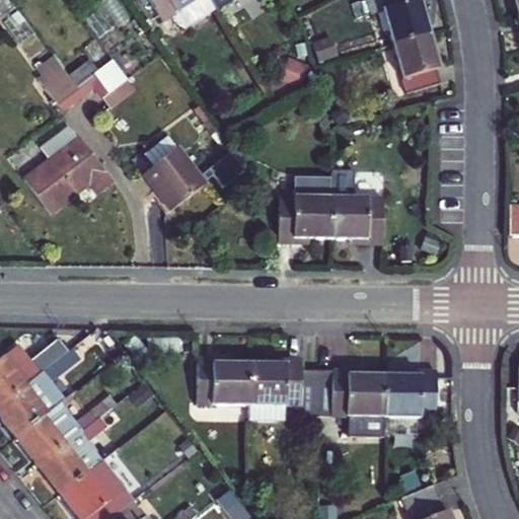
[(201,0),(148,0),(163,23),(201,0)]
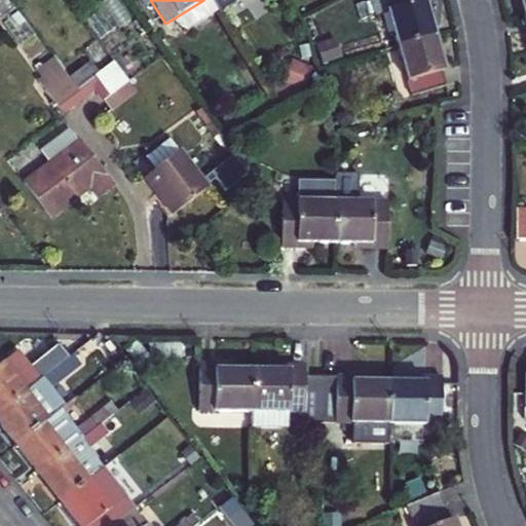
[(387,13),(397,47),(434,37),(424,2),(420,3),(418,0),(371,0),(376,16),(387,13)]
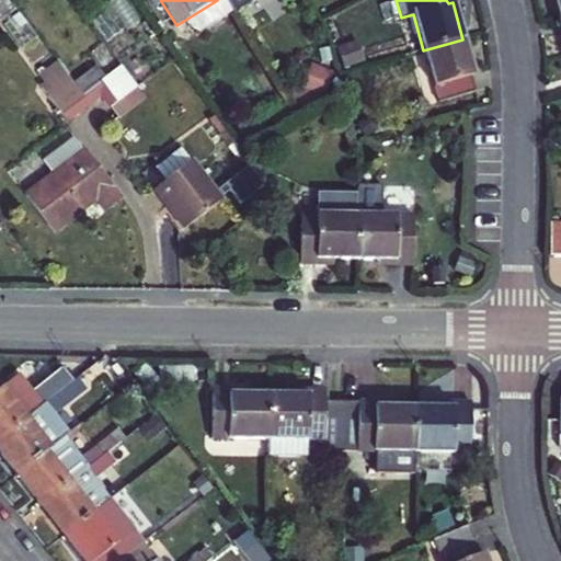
[(472,77),(462,39),(423,50),(438,104),(473,94),(470,78),(472,77)]
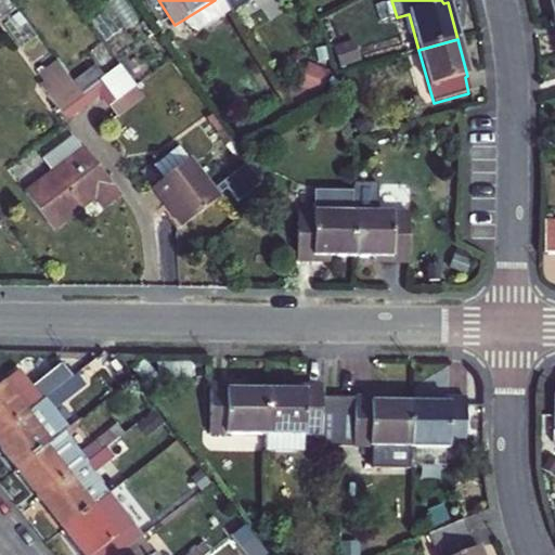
[(123,69),(85,98),(91,107),(103,98),(113,111),(139,91),(123,69)]
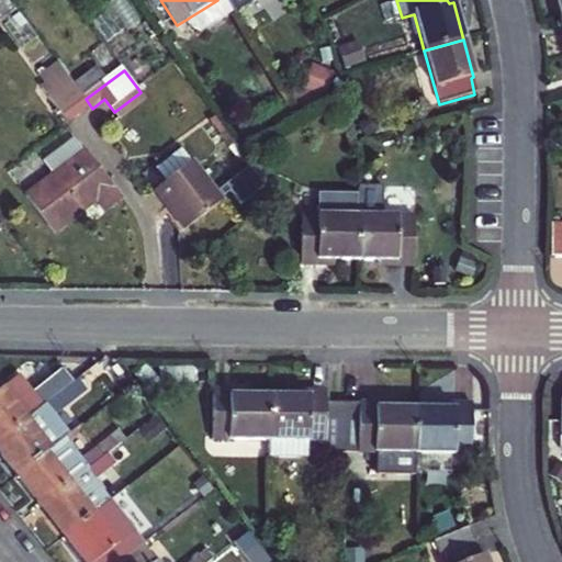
[(90,108),(66,76),(44,92),(69,125),(90,108)]
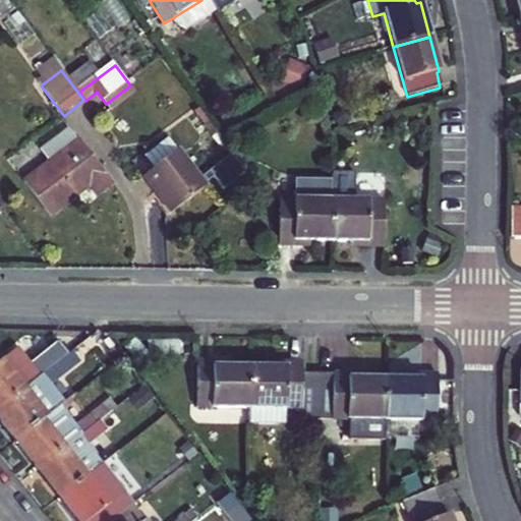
[(68,130),(40,152),(50,166),(25,185),(53,220),(91,190),(99,200),(114,188),(68,130)]
